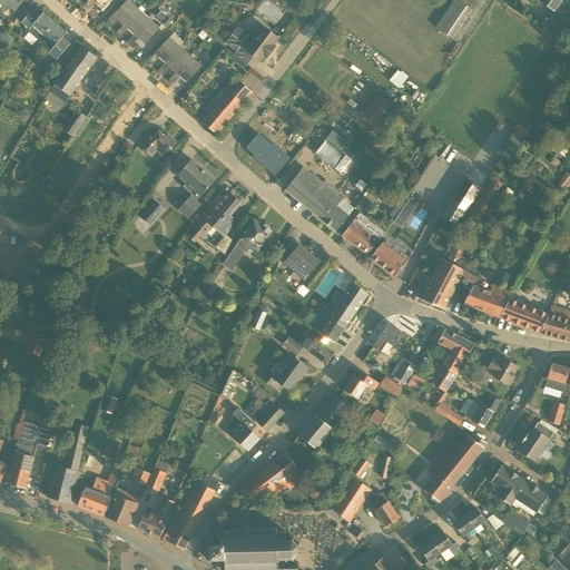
[(0,0),(0,12),(2,15),(8,6),(16,10),(21,0),(0,0)]
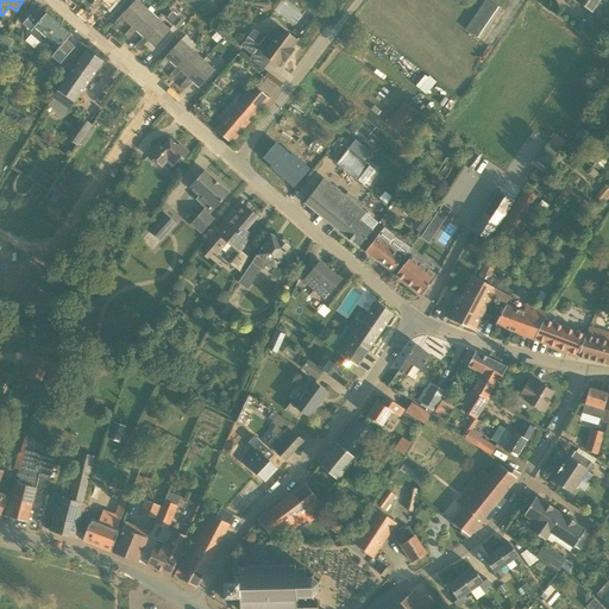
[(132,27),(148,10),(137,0),(136,0),(114,25),(118,29),(125,20),(132,27)]
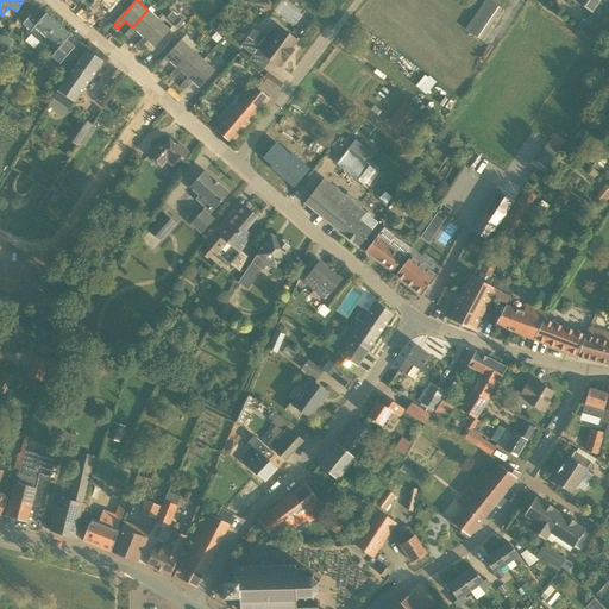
[(484,0),(481,7),(494,17),(500,8),(488,0),(484,0)]
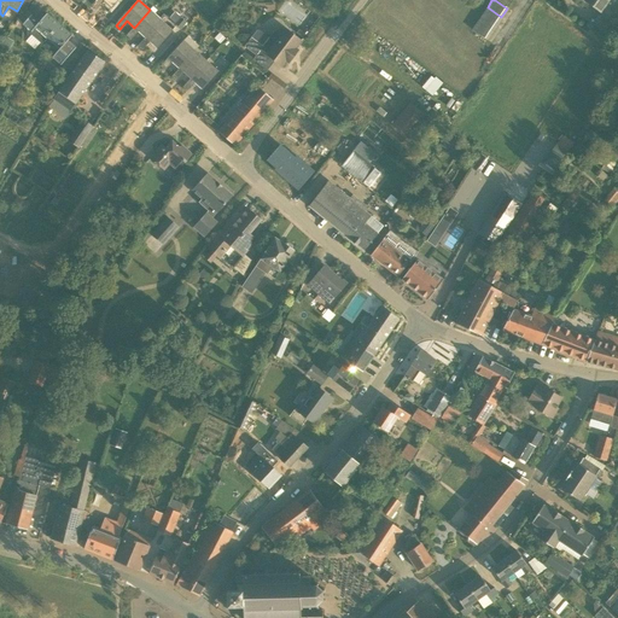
[(584,0),(584,1),(600,12),(608,0),(584,0)]
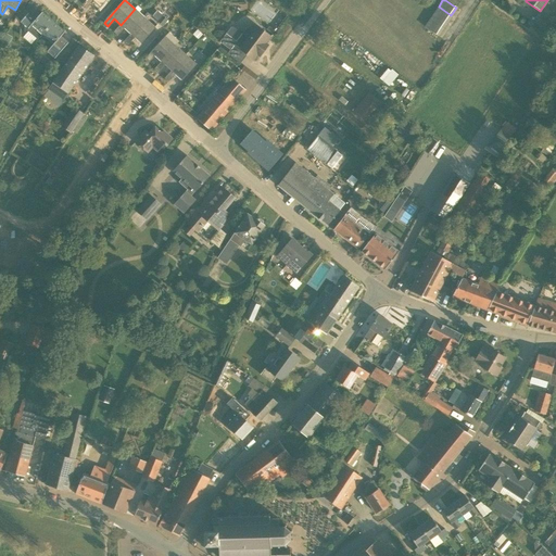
[(130,34),(146,17),(135,9),(121,25),(114,32),(118,35),(124,28),(130,34)]
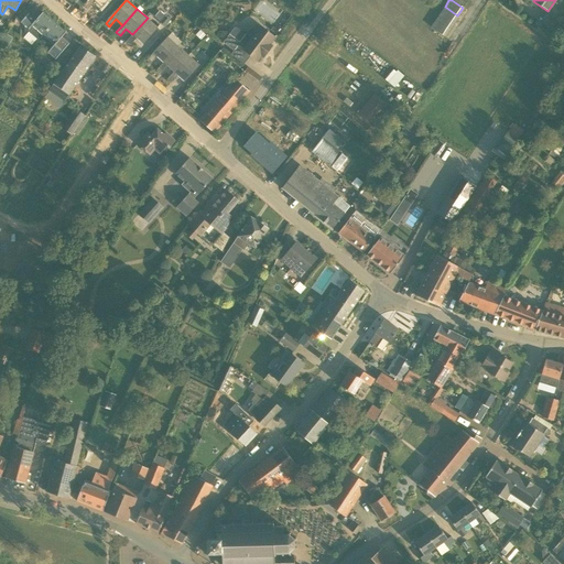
[(154,15),(160,21),(164,15),(159,11),(154,15)]
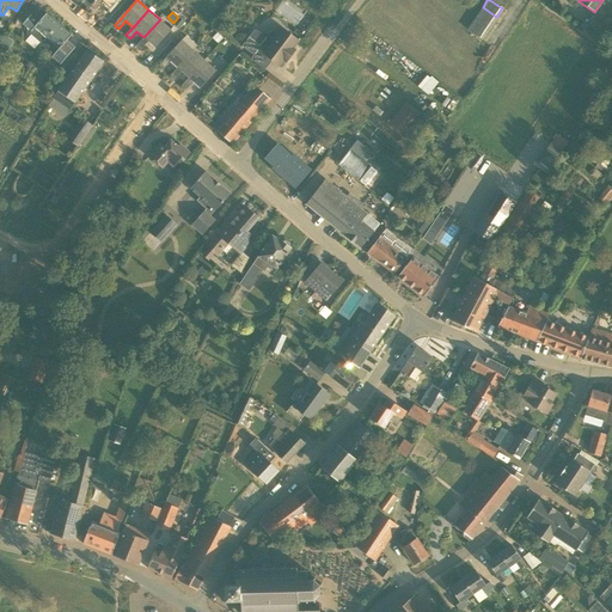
[(47,38),(48,38),(60,24),(47,13),(40,22),(31,14),(23,24),(31,32),(30,34),(42,44),(47,38)]
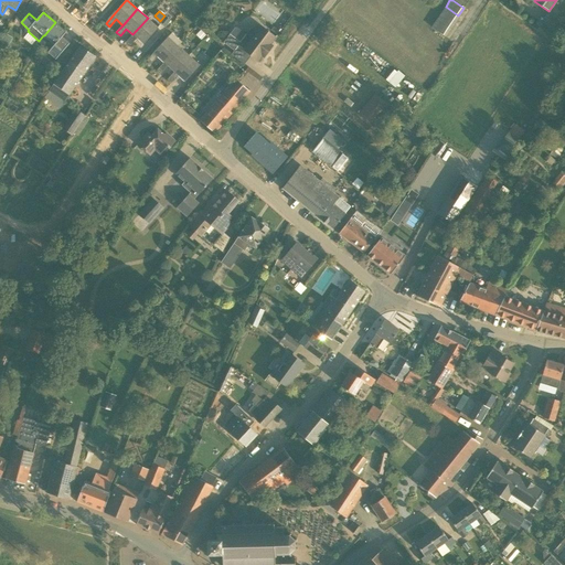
[(552,30),(557,21),(546,13),(541,21),(552,30)]
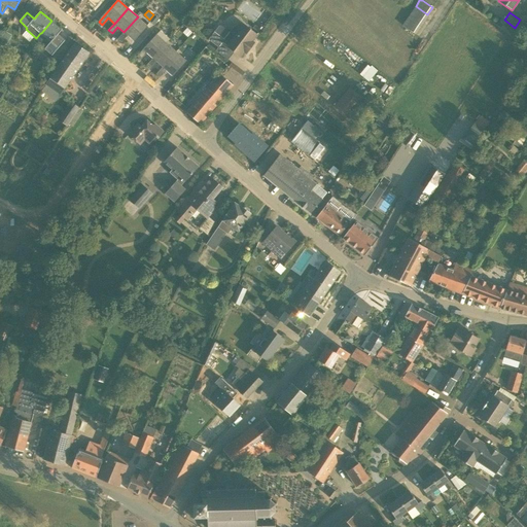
[(159,19),(153,14),(149,20),(149,21),(154,25),(159,19)]
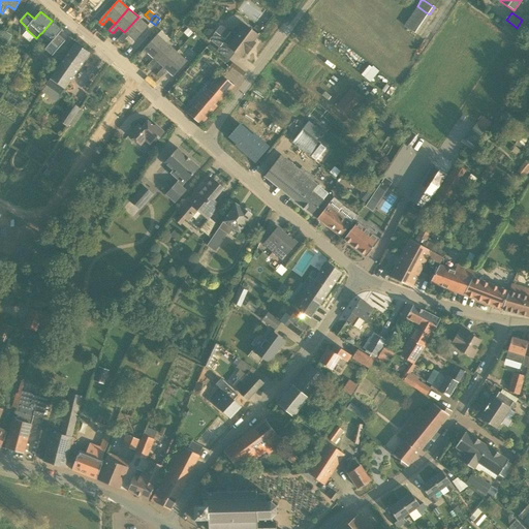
[(134,41),(148,26),(138,17),(124,32),(118,39),(122,42),(128,35),(134,41)]
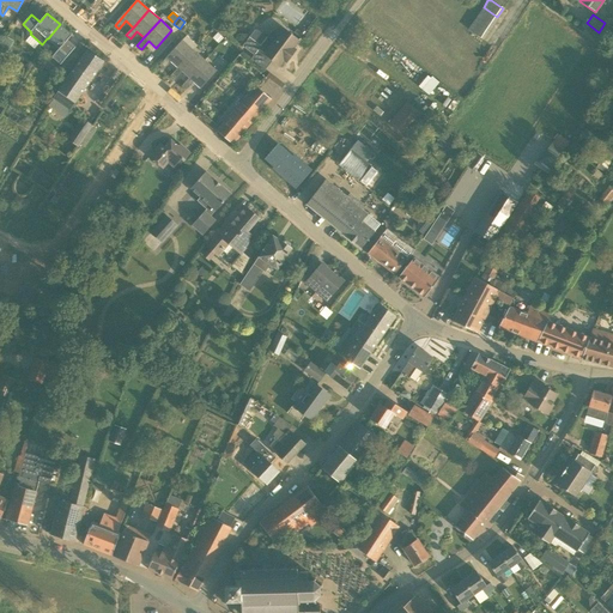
[(60,24),(48,38),(60,49),(56,53),(53,58),(60,65),(77,47),(68,40),(72,35),(60,24)]
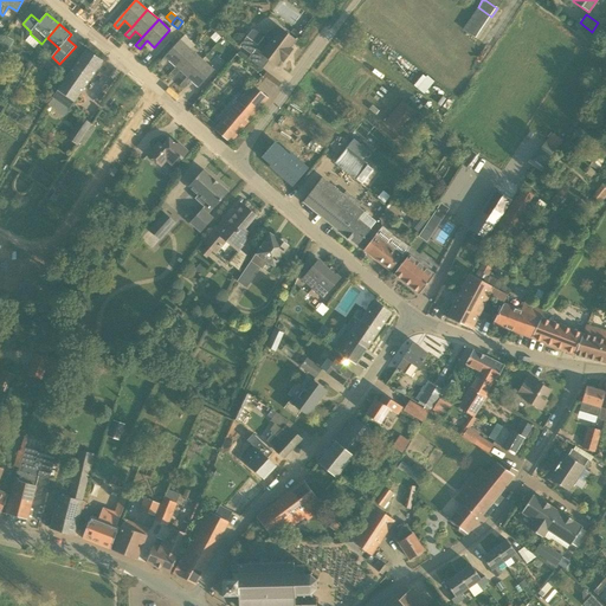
[(295,40),(285,33),(279,28),(276,34),(271,31),(269,31),(264,37),(258,45),(246,37),(240,45),(251,55),(256,49),(262,53),(277,65),(281,59),(283,62),(292,49),(290,47),(295,40)]
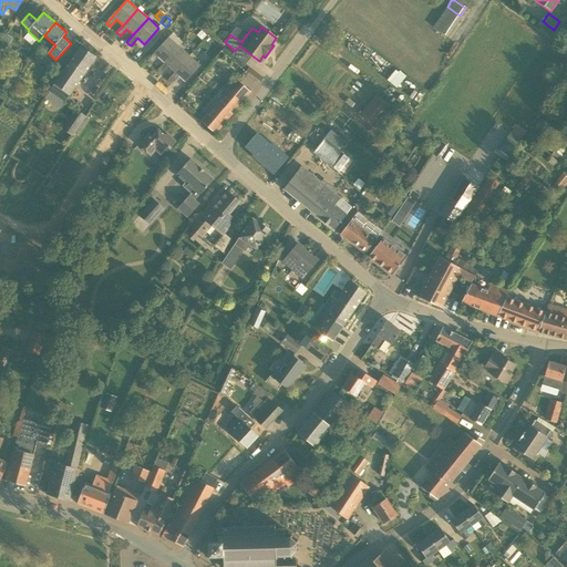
[(202,30),(196,34),(202,40),(206,34),(202,30)]
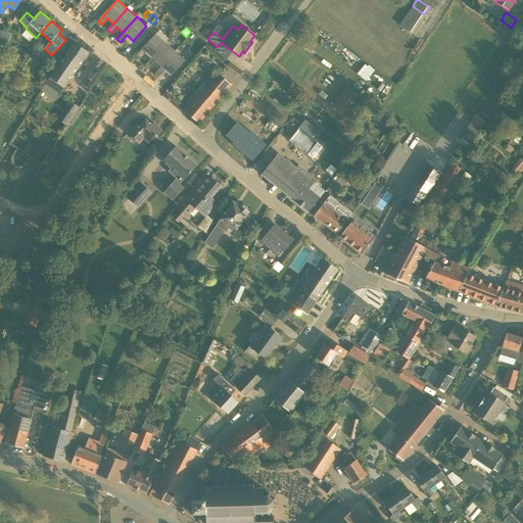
[(6,32),(0,42),(0,44),(3,46),(5,43),(7,44),(12,35),(6,32)]
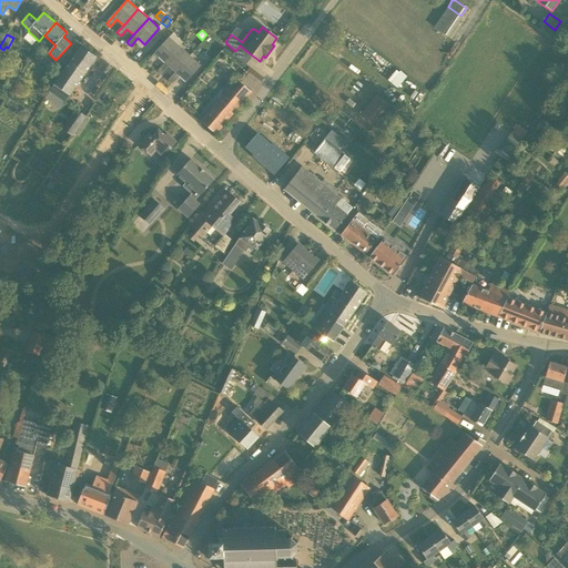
[(164,63),(180,47),(169,37),(148,61),(152,64),(159,57),(164,63)]
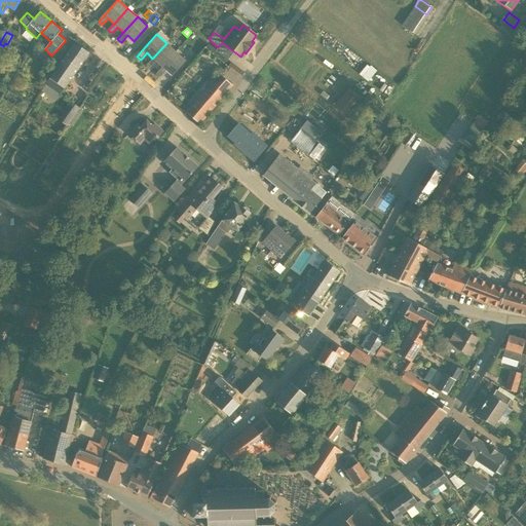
[(62,94),(89,52),(75,42),(47,83),(62,94)]
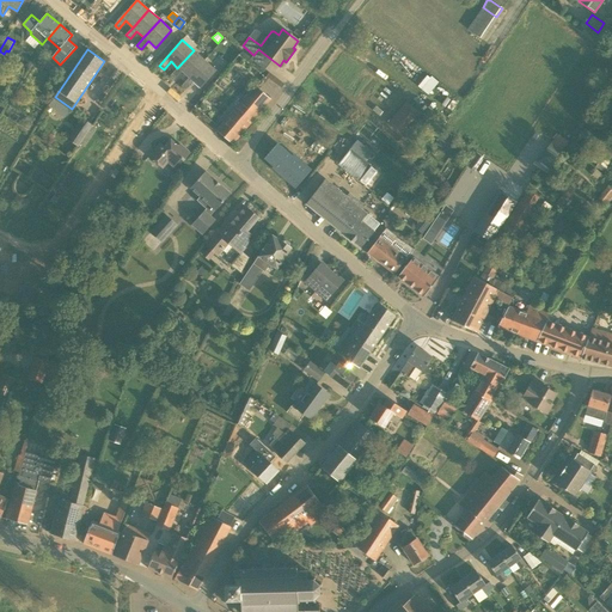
[(189,78),(204,61),(194,50),(177,68),(170,75),(175,79),(182,72),(189,78)]
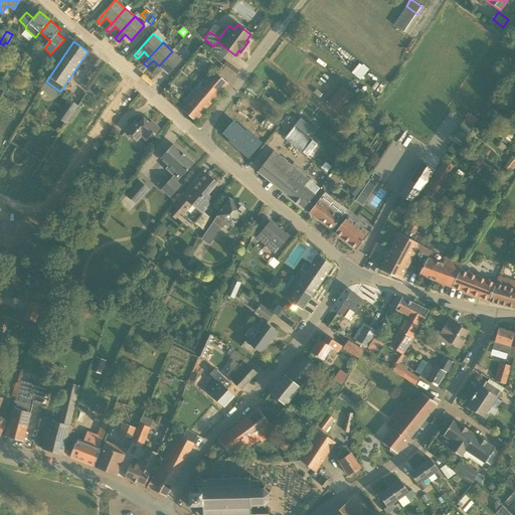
[(168,74),(181,59),(172,51),(159,65),(153,72),(157,75),(162,69),(168,74)]
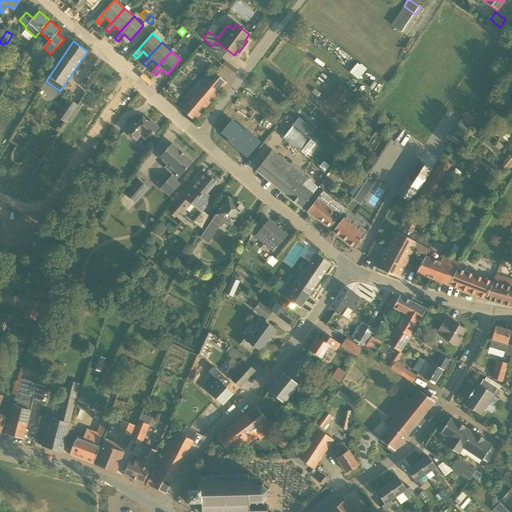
[(358,78),(366,68),(357,61),(349,71),(358,78)]
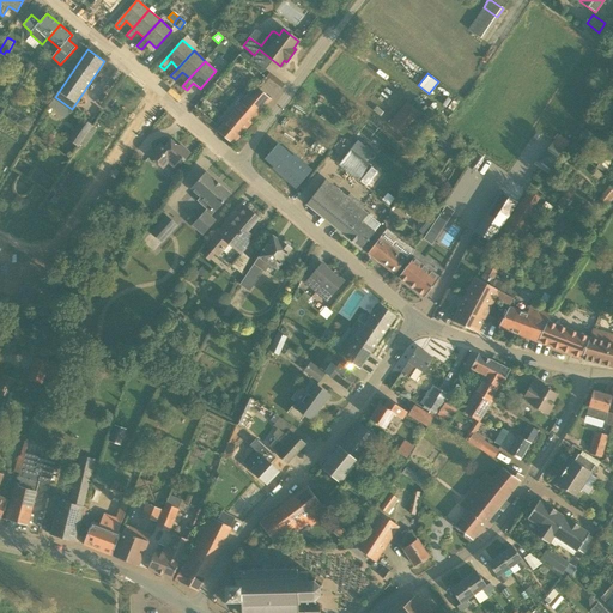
[(232,145),(272,98),(256,85),(217,131),(232,145)]
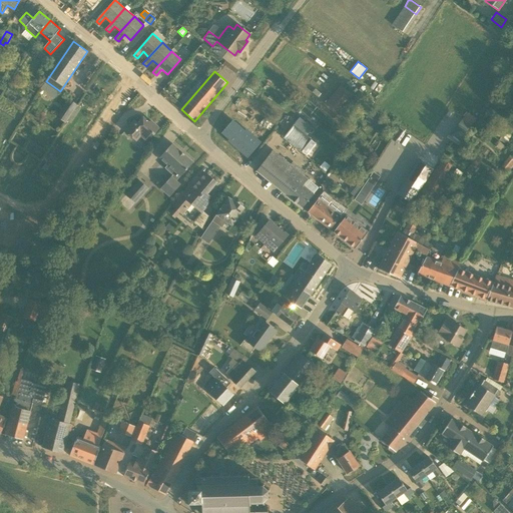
[(326,103),(337,112),(351,93),(340,85),(326,103)]
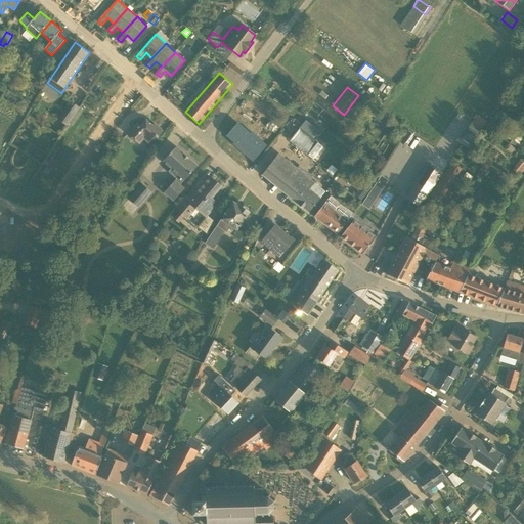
[(67,125),(79,106),(70,101),(66,108),(68,110),(60,121),(67,125)]
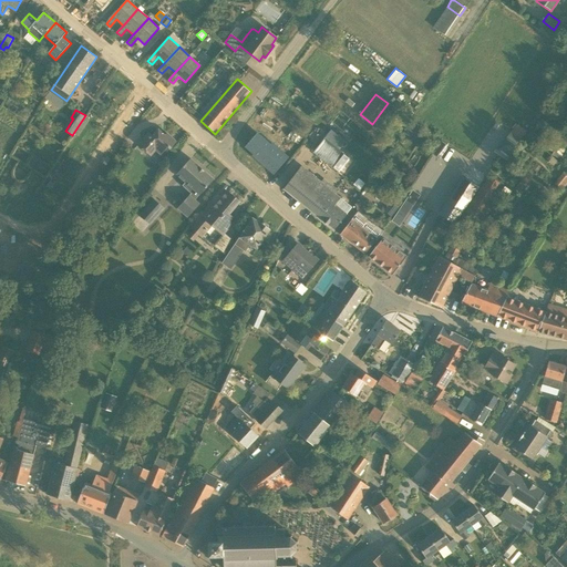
[(515,124),(512,131),(523,136),(526,130),(515,124)]
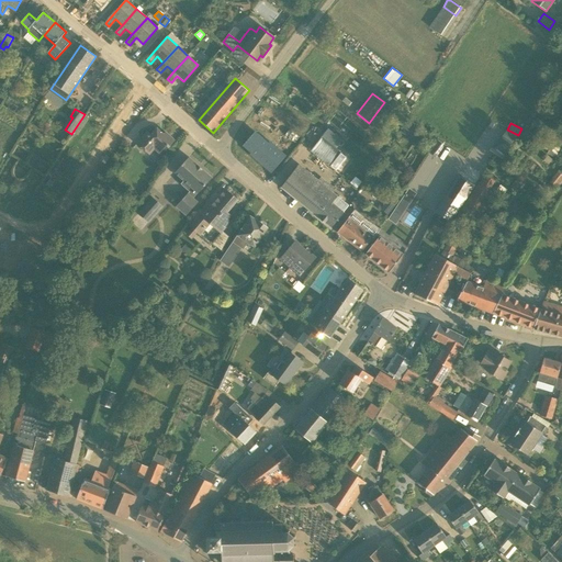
[(164,134),(157,128),(152,134),(148,131),(136,143),(147,153),(153,147),(160,154),(166,147),(167,148),(175,141),(165,132),(164,134)]
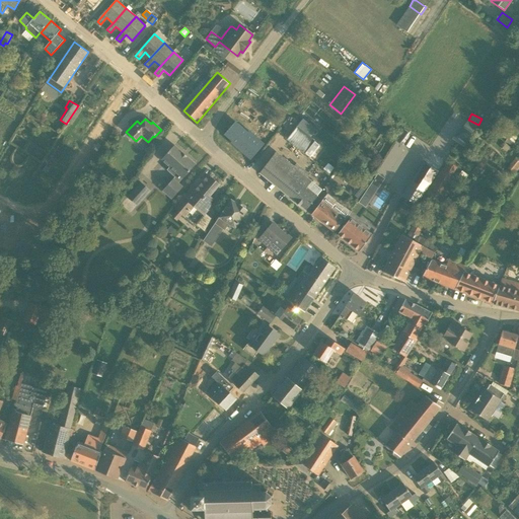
[(304,154),(312,143),(315,140),(310,136),(314,131),(301,120),(286,140),(304,154)]
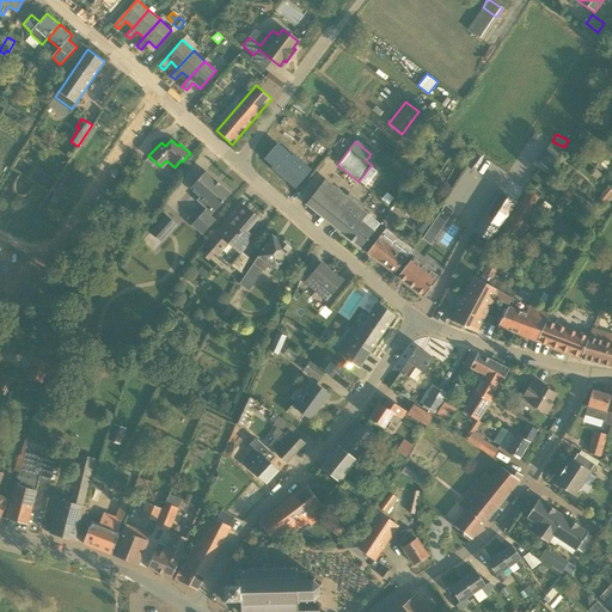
[(277,145),(265,159),(279,171),(277,172),(295,188),(311,169),(295,157),(294,158),(277,145)]
